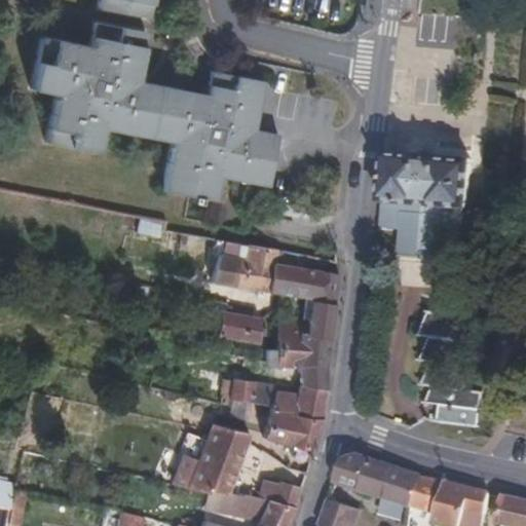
[(98,0),(97,8),(148,19),(151,0),(98,0)]
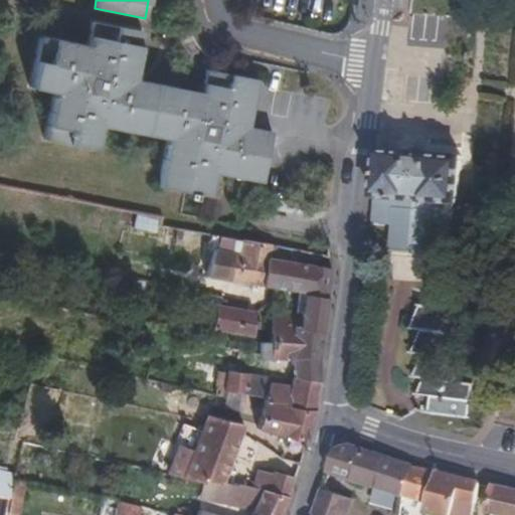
[(262,182),(272,133),(247,128),(256,79),(206,69),(202,94),(133,80),(143,32),(94,22),(88,46),(40,37),(29,87),(54,92),(44,140),(95,149),(99,126),(168,139),(159,187),(209,196),(213,172),(262,182)]
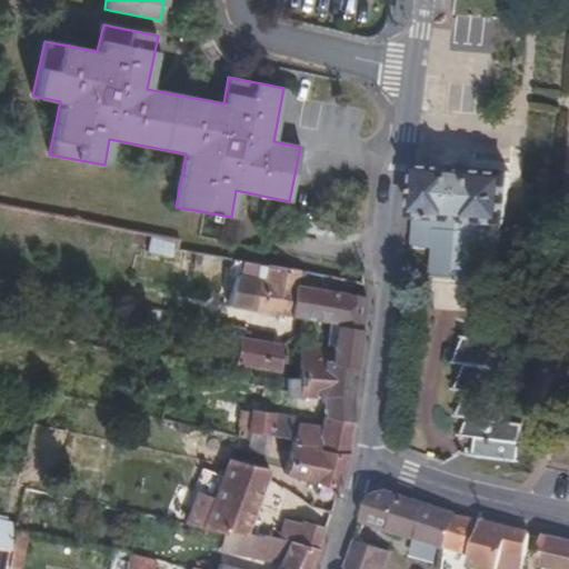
[(411,217),(408,246),(433,248),(431,277),(475,280),(478,252),(499,253),(501,223),(505,223),(509,172),(417,165),(411,217)]
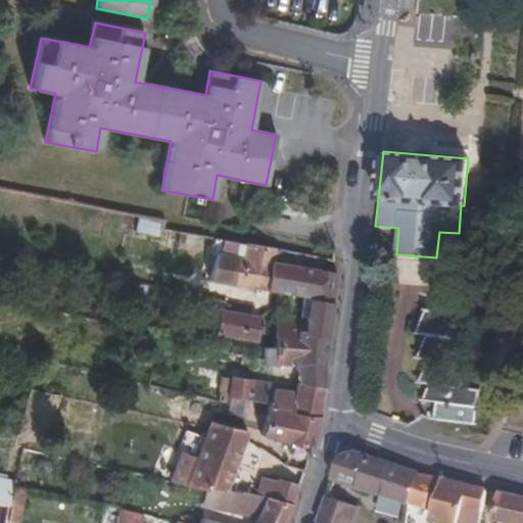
[(326,212),(334,214),(336,197),(328,196),(326,212)]
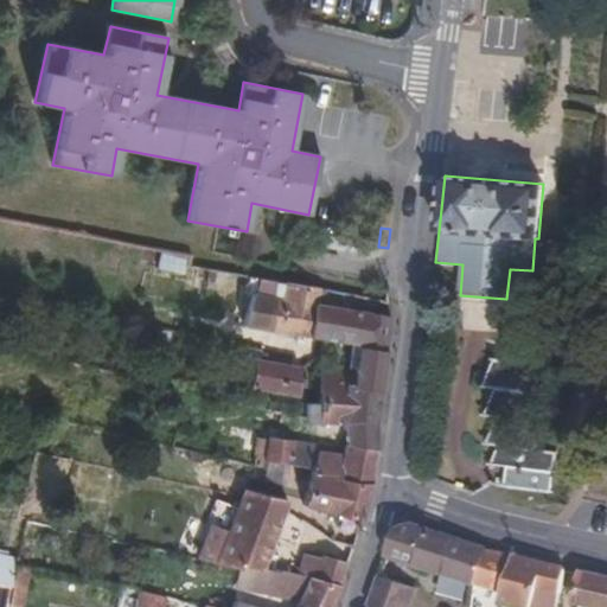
[(187,267),(189,256),(163,251),(159,269),(185,274),(187,267)]
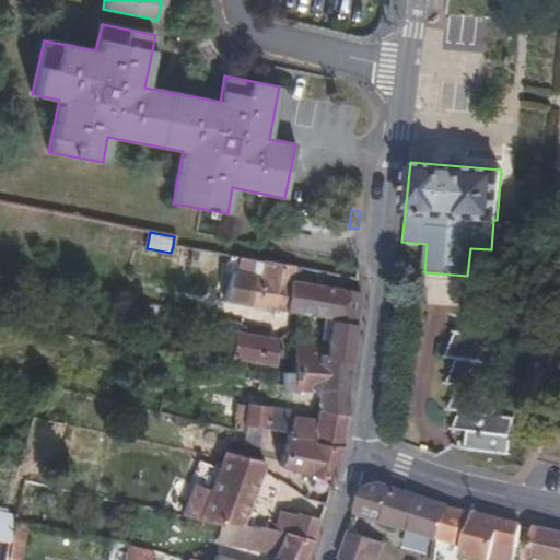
[(197,260),(199,249),(193,248),(190,259),(197,260)]
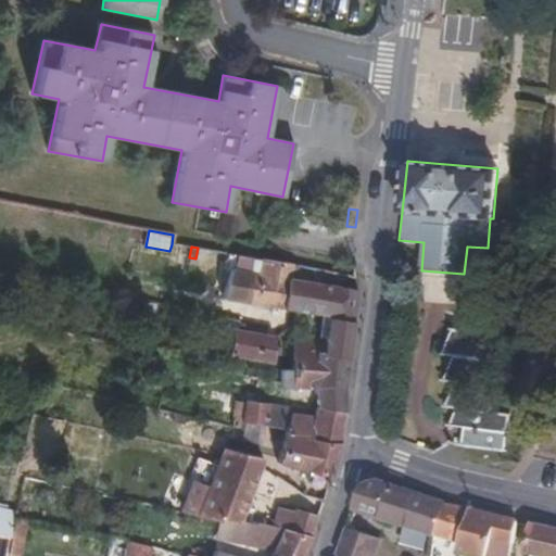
[(290,279),(292,265),(261,260),(237,255),(235,269),(230,269),(223,299),(282,308),(287,278),(290,279)]
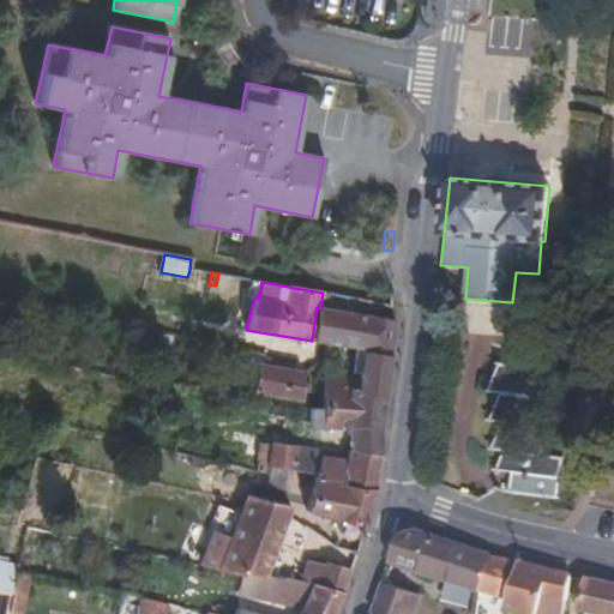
[(327,343),(332,309),(326,308),(320,308),(317,307),(312,341),(327,343)]
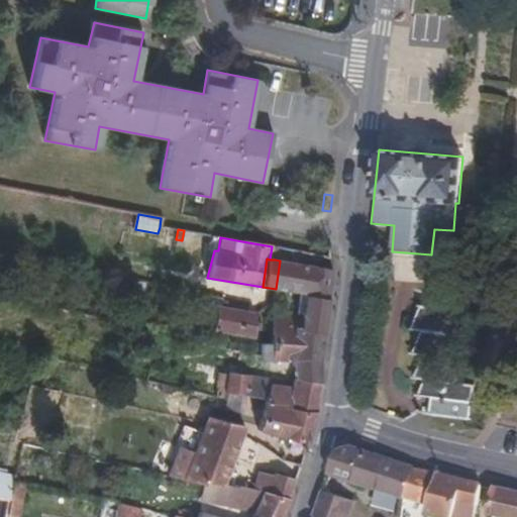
[(329,299),(333,270),(290,263),(280,261),(276,289),(305,294),(302,315),(272,311),(272,325),(324,333),(329,299)]
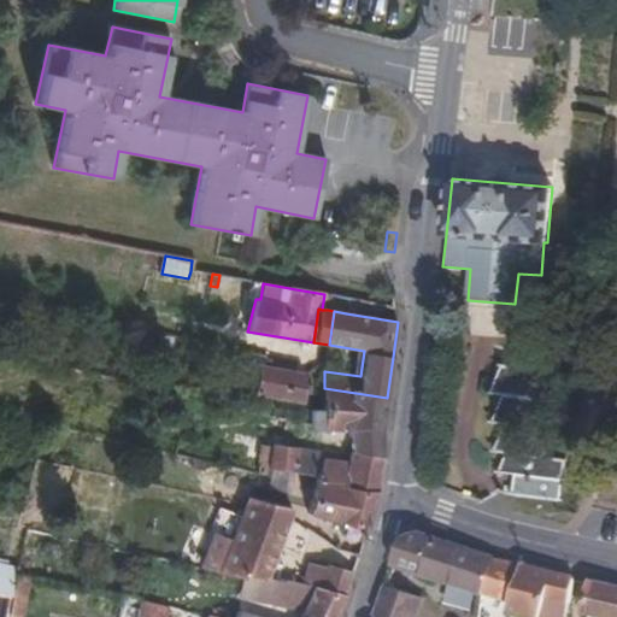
[(559,344),(527,339),(516,366),(503,365),(492,394),(504,397),(493,423),(505,425),(493,452),(506,454),(498,474),(515,476),(512,495),(559,501),(565,462),(545,459),(559,344)]
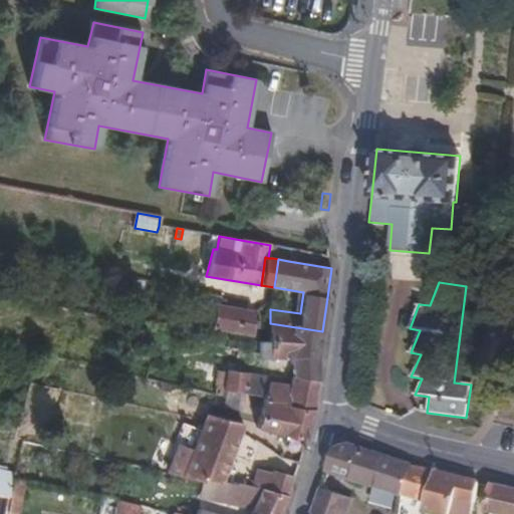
[(219,296),(189,289),(185,308),(215,315),(217,304),(219,296)]
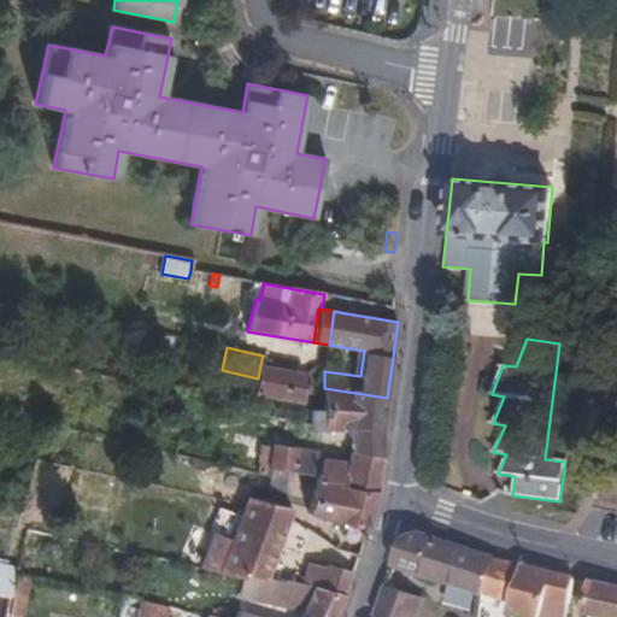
[(305,404),(304,374),(260,365),(258,378),(254,394),(305,404)]
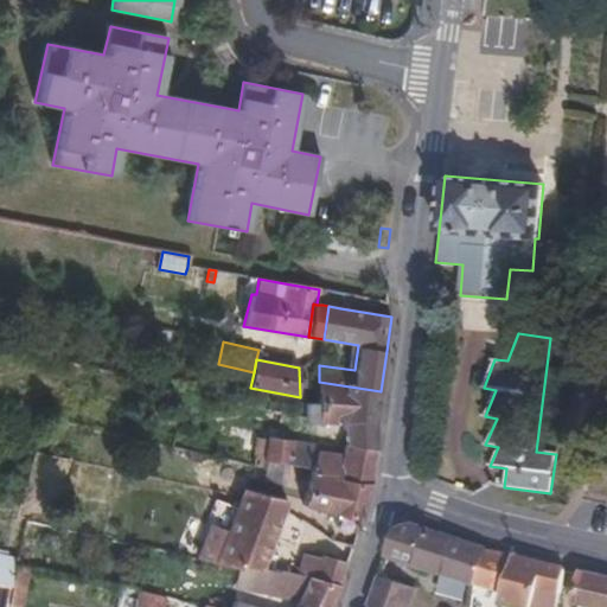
[(267,440),(257,438),(255,460),(313,468),(311,475),(372,484),(377,451),(376,426),(381,391),(319,382),(319,403),(306,404),(306,417),(306,420),(319,422),(338,423),(344,423),(346,443),(344,455),(320,452),(318,446),(293,441),(267,438),(267,440)]
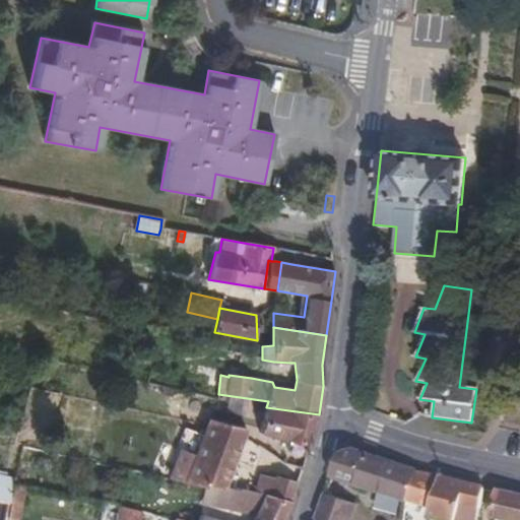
[(208,373),(204,397),(217,400),(218,394),(220,375),(208,373)]
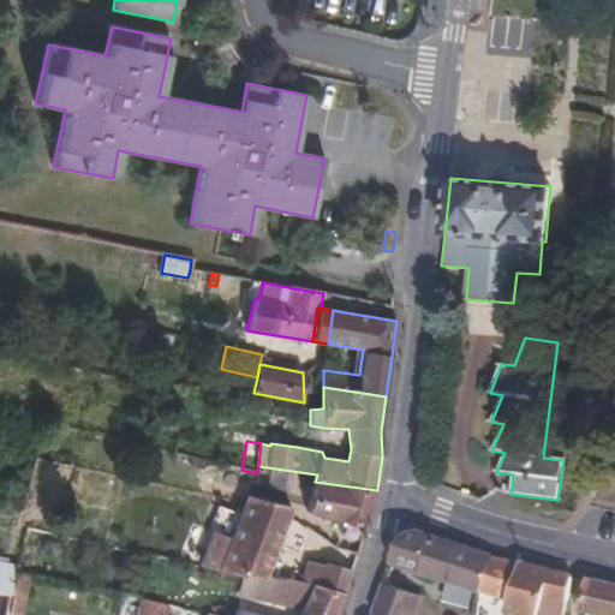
[(366,527),(377,490),(315,482),(308,513),(338,523),(366,527)]
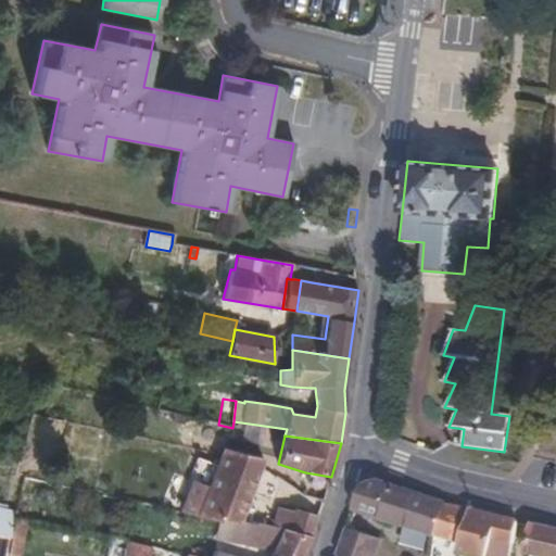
[(263,458),(225,450),(223,455),(210,488),(199,516),(198,517),(218,520),(239,523),(260,467),(263,458)]
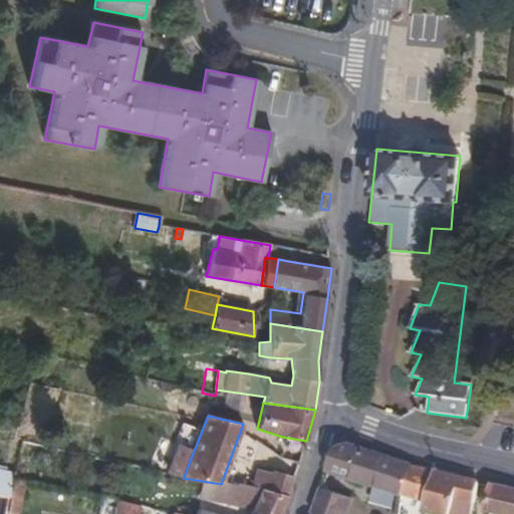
[(326,469),(402,494),(412,465),(374,453),(345,444),(334,448),(326,469)]
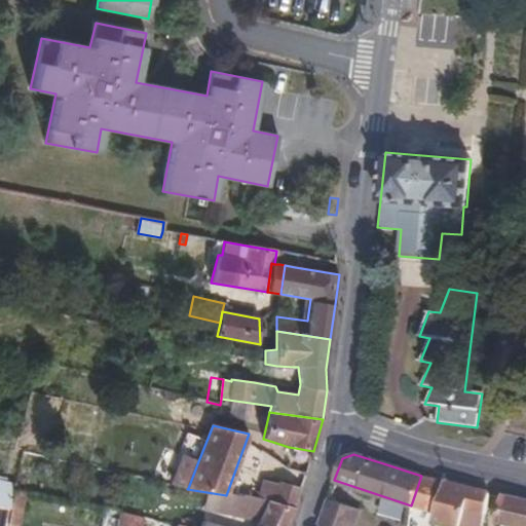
[(188,488),(198,461),(183,455),(173,484),(188,488)]
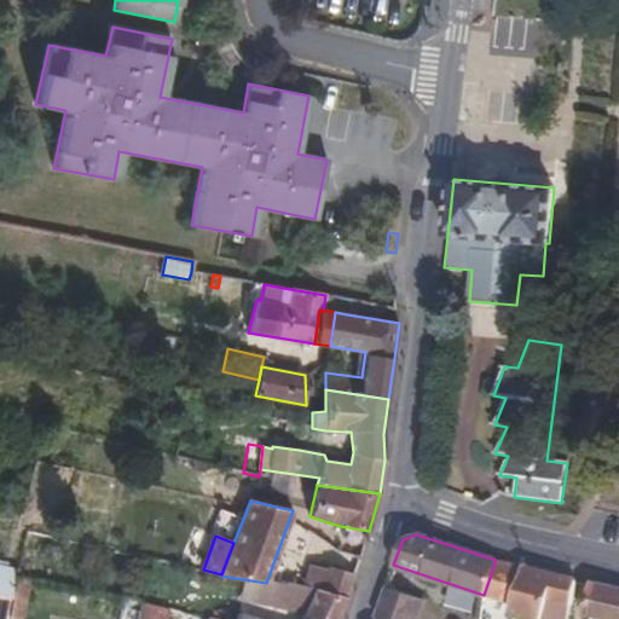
[(539,571),(496,560),(484,595),(512,605),(508,614),(526,618),(541,618),(548,599),(560,602),(559,612),(570,615),(577,579),(539,571)]
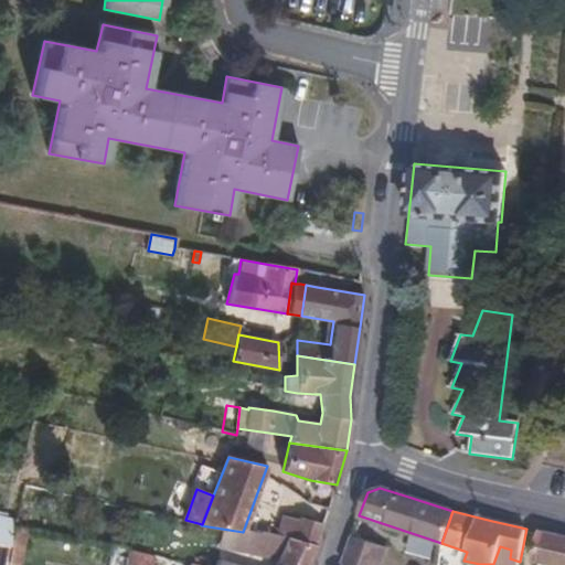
[(287,539),(315,545),(322,523),(300,518),(299,520),(284,515),(276,537),(287,539)]
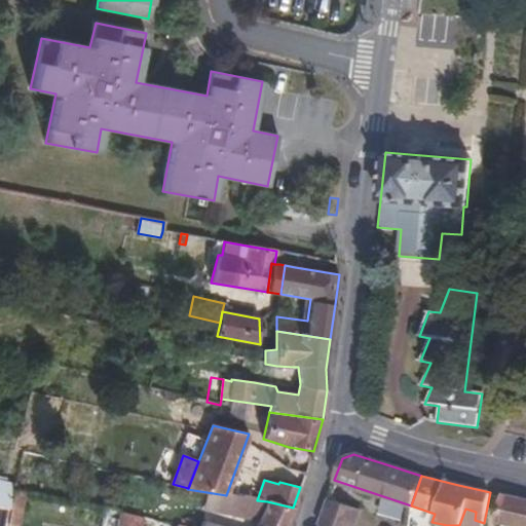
[(0,506),(10,510),(14,490),(0,486),(0,506)]
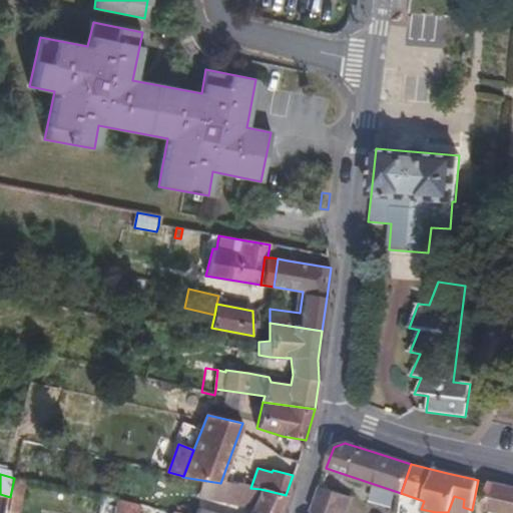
[(24,480),(14,478),(10,497),(9,503),(19,505),(24,480)]
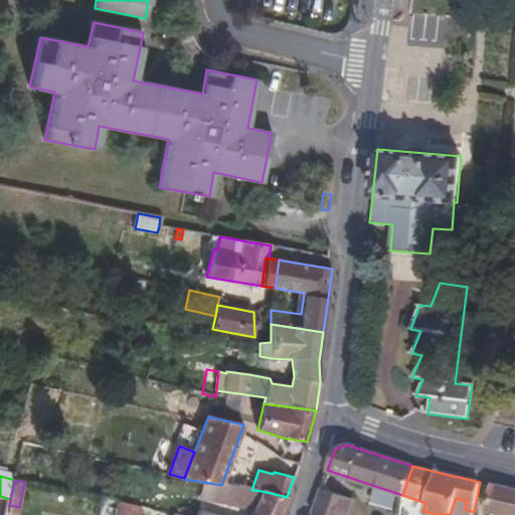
[(221,485),(202,482),(198,499),(232,506),(236,487),(221,485)]
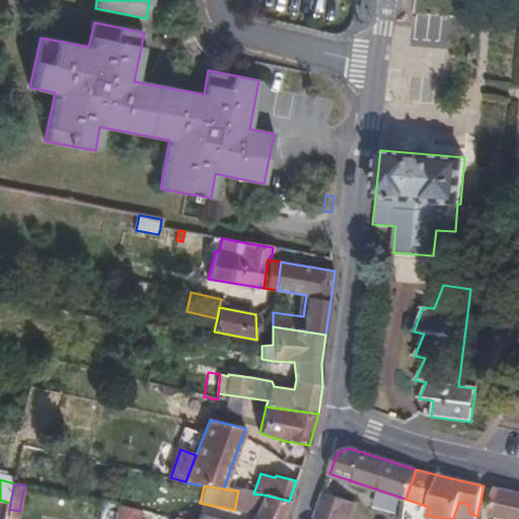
[(518,518),(518,493),(515,493),(496,488),(489,516),(496,517),(504,518),(518,518)]
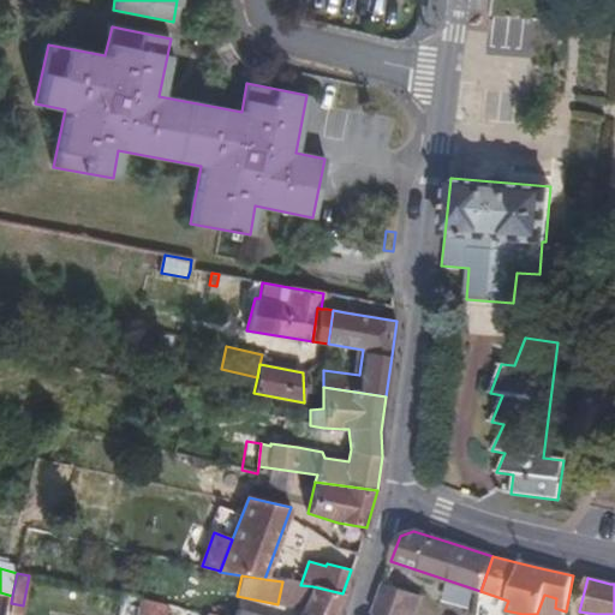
[(300,585),(282,581),(278,604),(303,610),(299,614),(336,614),(345,595),(342,593),(312,586),(300,585)]
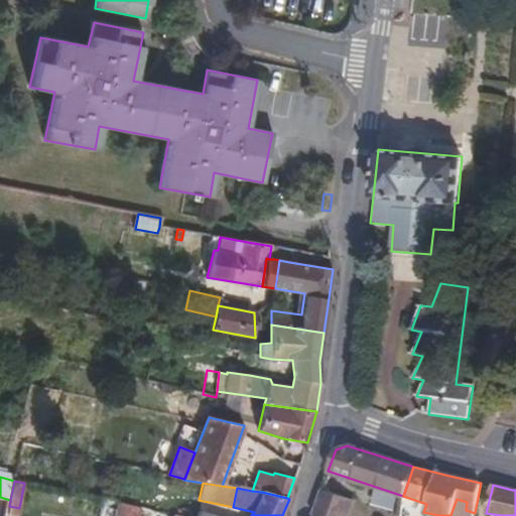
[(321,489),(312,515),(314,515),(349,515),(354,501),(321,489)]
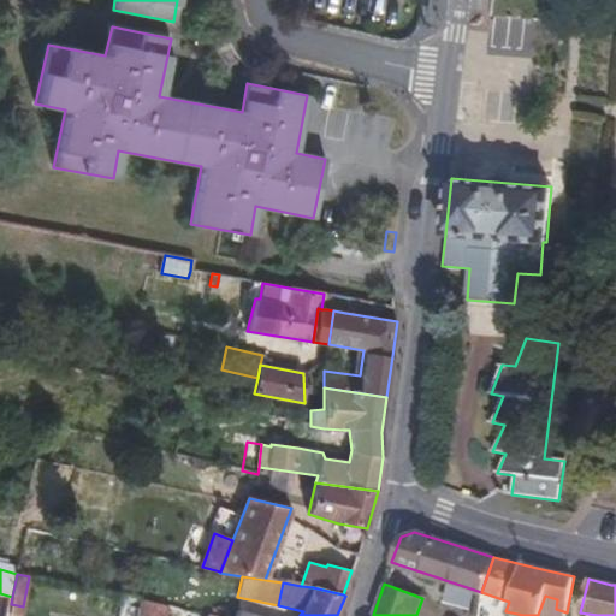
[(165,615),(167,606),(141,600),(136,615),(165,615)]
